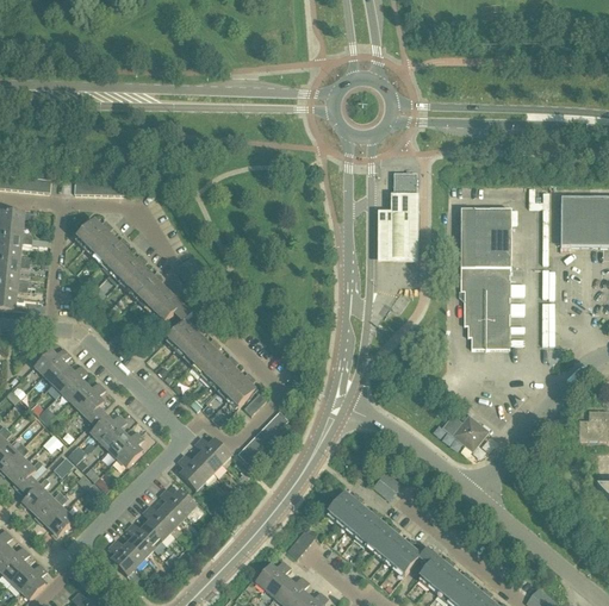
[(408,200),(408,176),(386,176),(386,200),(405,200),(408,200)]
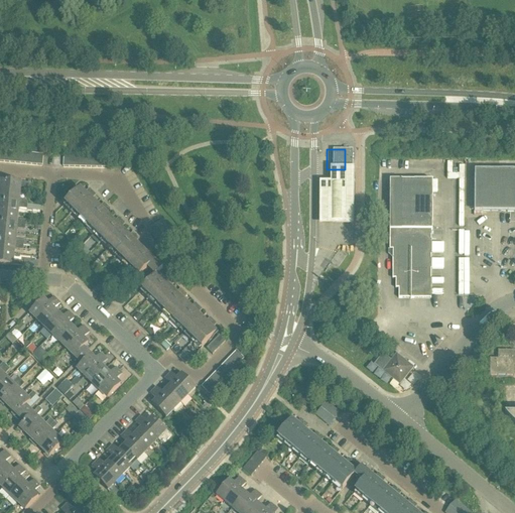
[(455,156),(456,183),(466,182),(466,156),(455,156)]
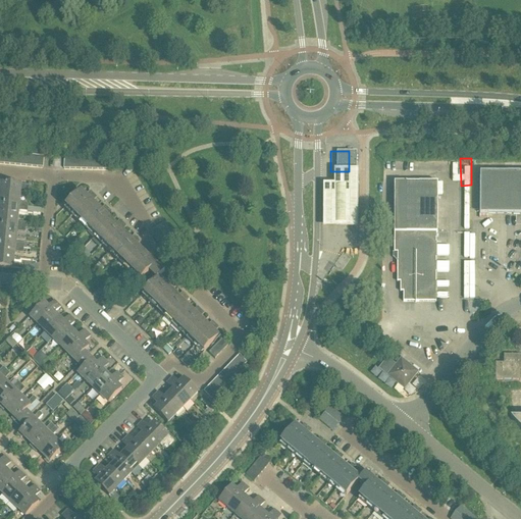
[(361,168),(336,168),(336,182),(324,182),(324,225),(360,225),(361,168)]
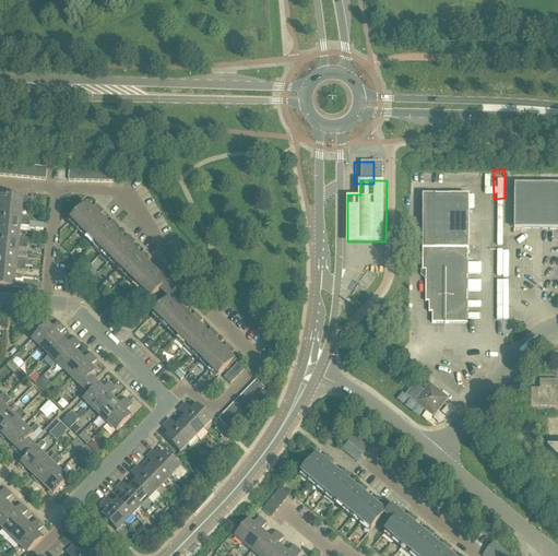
[(512,226),(557,226),(557,181),(512,181),(512,226)]
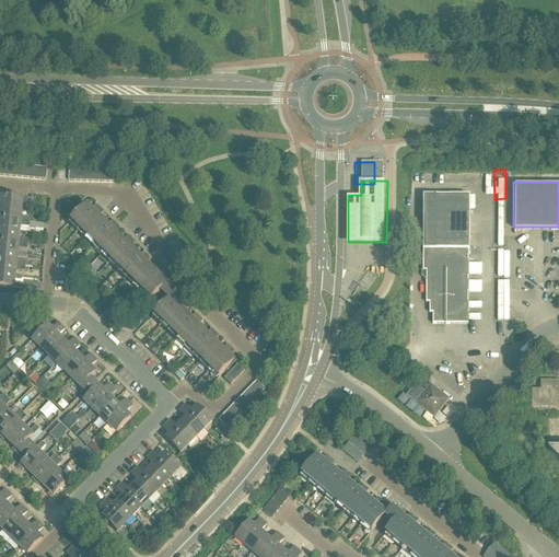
[(0,205),(20,207),(20,200),(31,201),(31,196),(0,193),(0,205)]
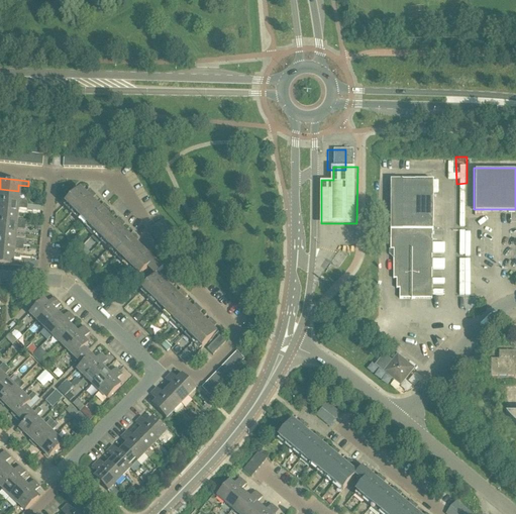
[(431,228),(432,179),(401,178),(401,219),(389,219),(389,247),(389,252),(392,254),(392,277),(395,277),(395,287),(398,287),(398,296),(430,297),(430,228),(431,228)]
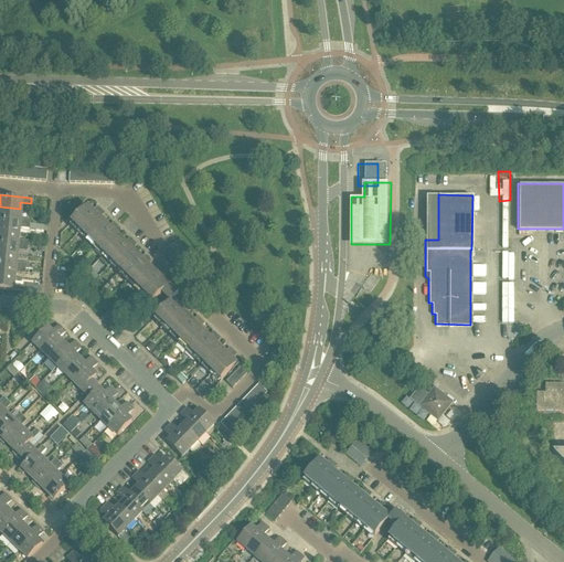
[(70,221),(78,229),(151,300),(166,286),(161,281),(168,274),(161,266),(153,274),(145,265),(152,257),(148,254),(145,251),(138,257),(129,250),(136,242),(128,235),(121,242),(113,233),(119,226),(113,219),(105,226),(96,218),(104,211),(96,203),(89,211),(84,205),(80,211),(78,209),(72,215),(73,218),(70,221)]
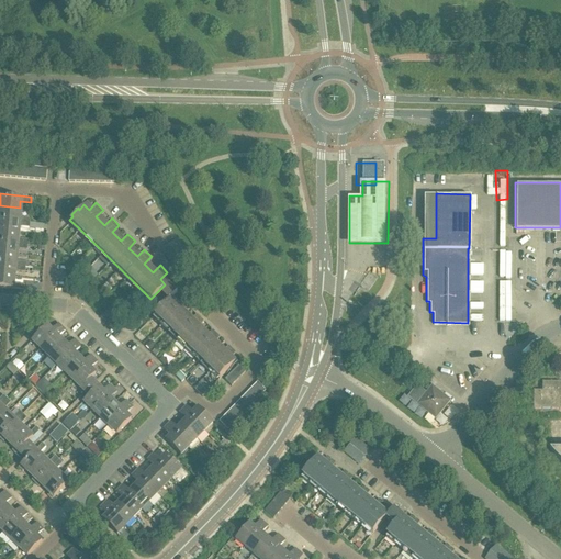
[(0,216),(29,220),(30,215),(19,214),(20,208),(0,205),(0,216)]
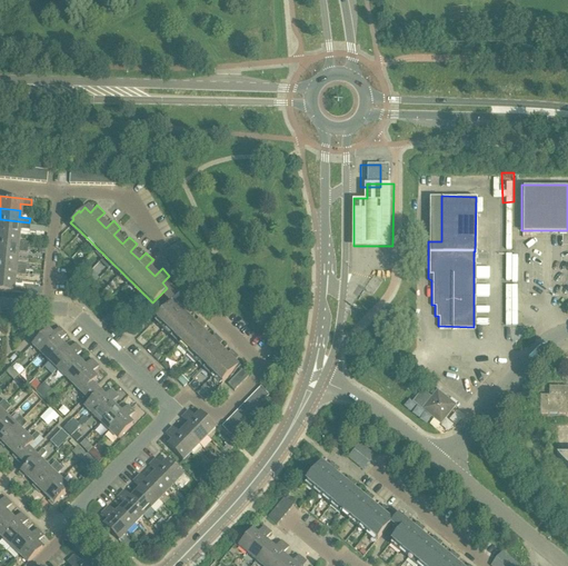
[(29,222),(0,219),(0,230),(18,232),(18,227),(29,228),(29,224),(29,222)]
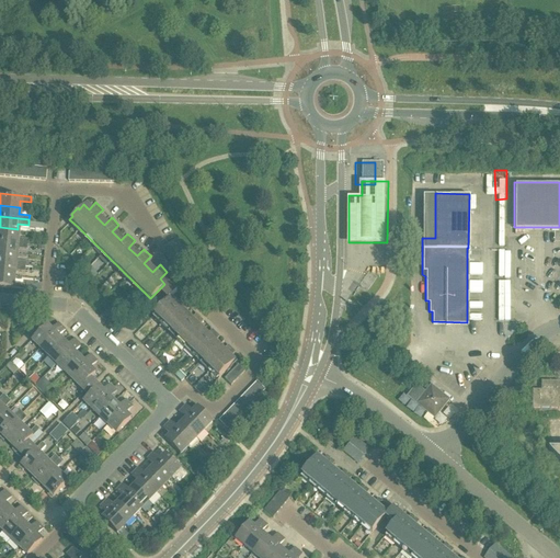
[(0,239),(26,241),(27,237),(16,236),(18,229),(0,227),(0,239)]
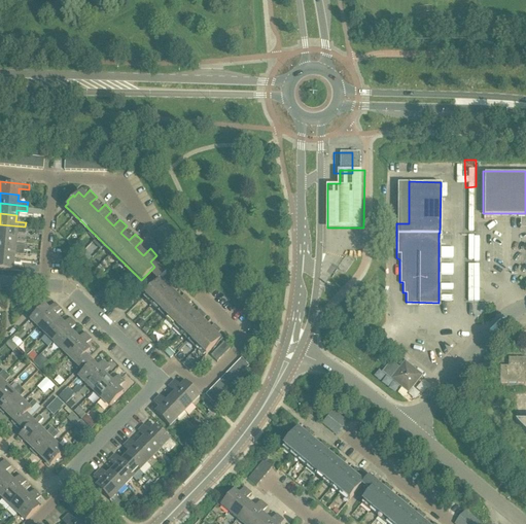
[(25,226),(0,224),(0,235),(14,237),(15,231),(25,232),(25,226)]
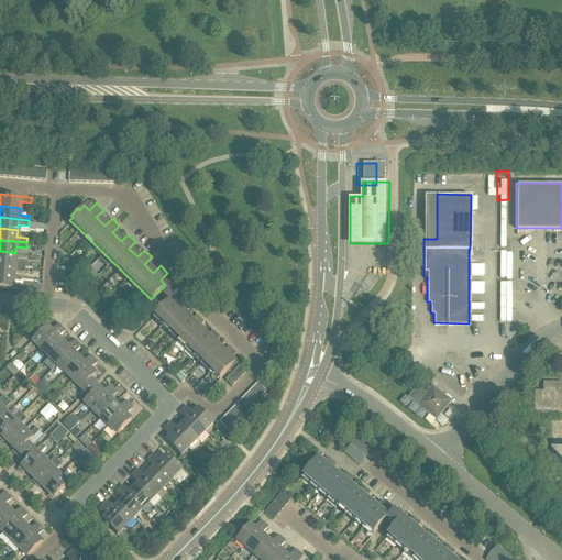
[(0,262),(24,265),(28,265),(28,261),(14,260),(15,253),(0,251),(0,262)]
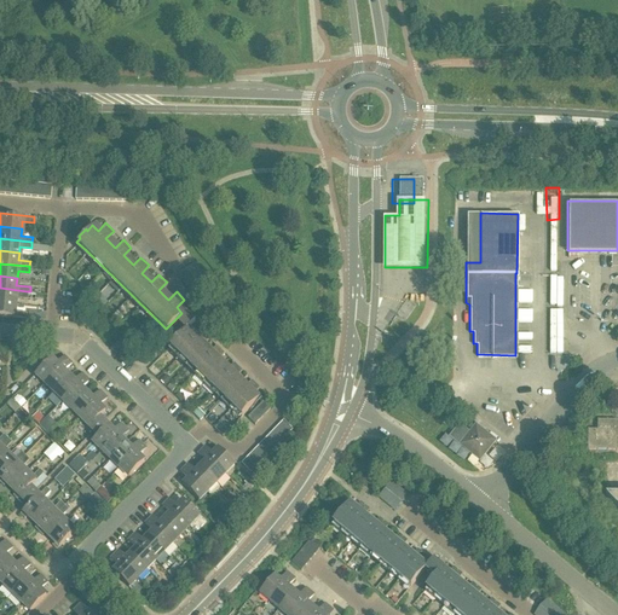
[(27,291),(0,288),(0,300),(15,302),(16,296),(27,297),(27,291)]
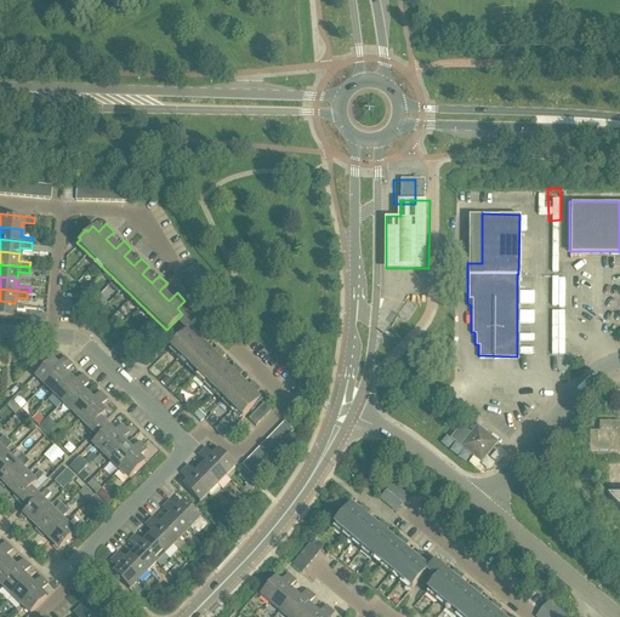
[(0,314),(13,316),(24,318),(26,312),(17,312),(17,310),(15,310),(15,303),(0,301),(0,314)]
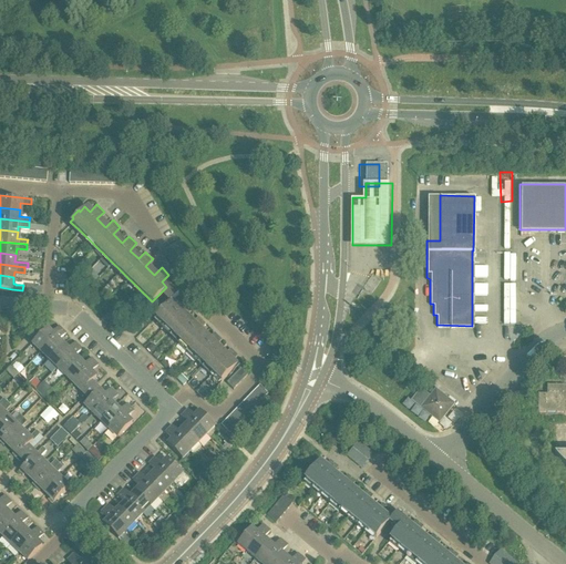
[(197,301),(209,289),(197,277),(184,289),(197,301)]
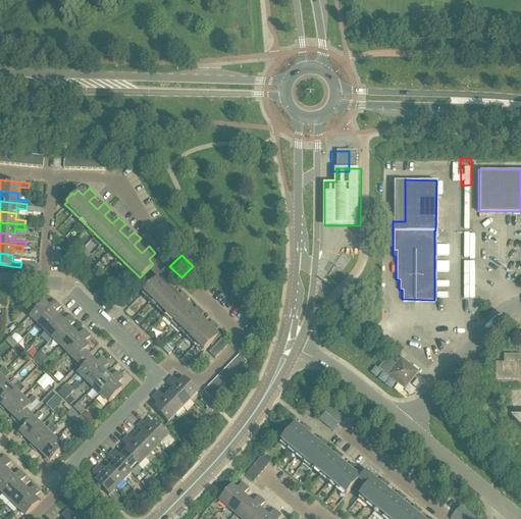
[(38,262),(24,260),(24,262),(23,267),(37,269),(38,262)]
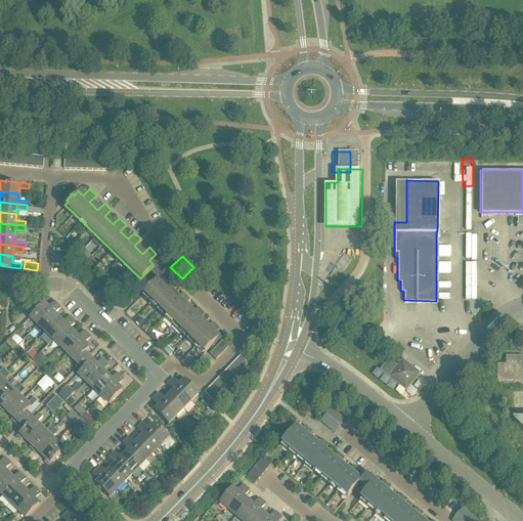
[(142,292),(150,300),(204,351),(217,337),(212,333),(219,327),(212,319),(206,327),(198,318),(204,311),(201,308),(197,305),(190,311),(182,304),(189,297),(182,291),(176,297),(168,289),(174,283),(167,275),(161,283),(157,278),(142,292)]
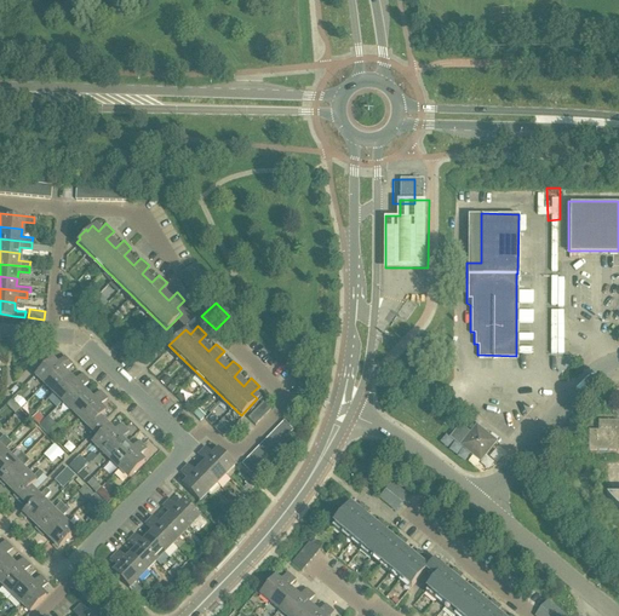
[(253,337),(246,341),(250,347),(257,343),(253,337)]
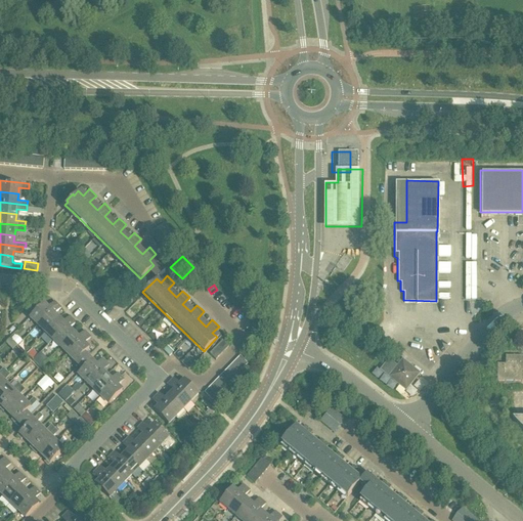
[(29,315),(37,322),(57,303),(53,299),(47,306),(42,301),(29,315)]
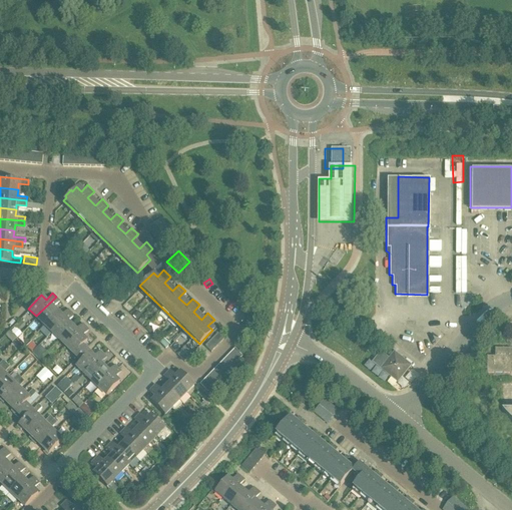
[(56,297),(36,316),(43,324),(57,310),(52,306),(59,300),(56,297)]
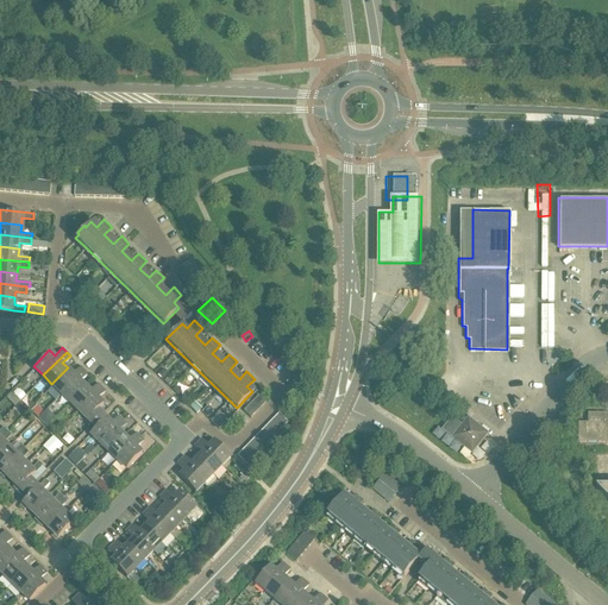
[(68,367),(51,384),(61,392),(83,369),(80,365),(71,372),(68,367)]
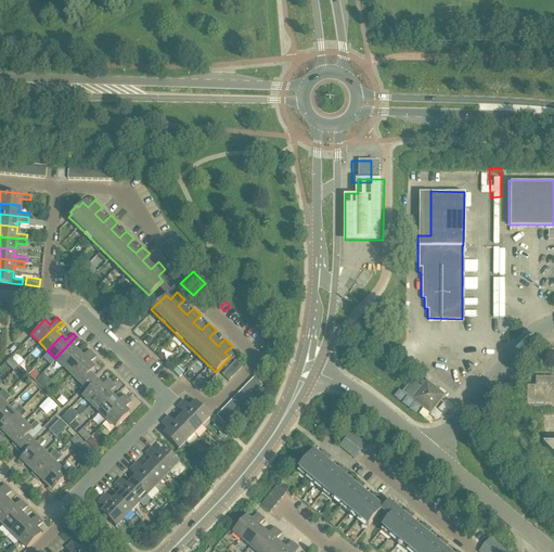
[(149,334),(145,337),(143,339),(147,343),(150,341),(152,338),(149,334)]
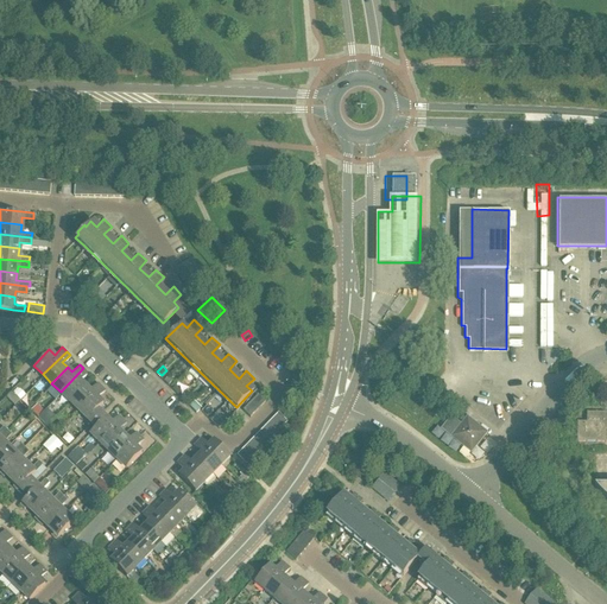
[(83,368),(61,392),(69,400),(84,383),(80,379),(87,372),(83,368)]
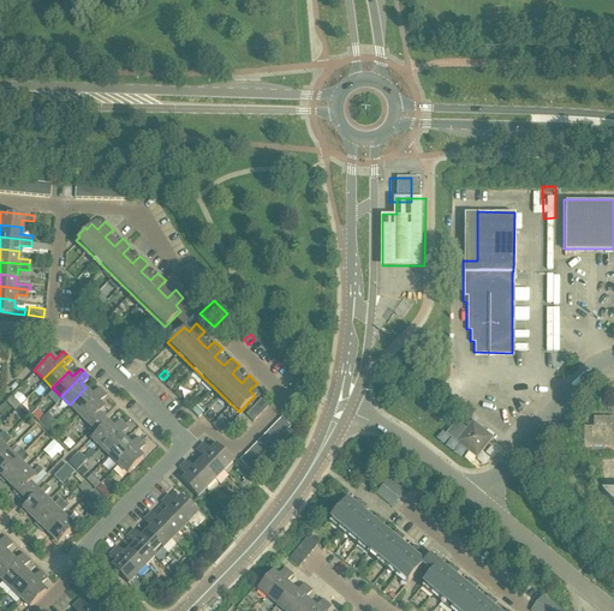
[(85,388),(70,405),(78,413),(102,389),(97,385),(90,393),(85,388)]
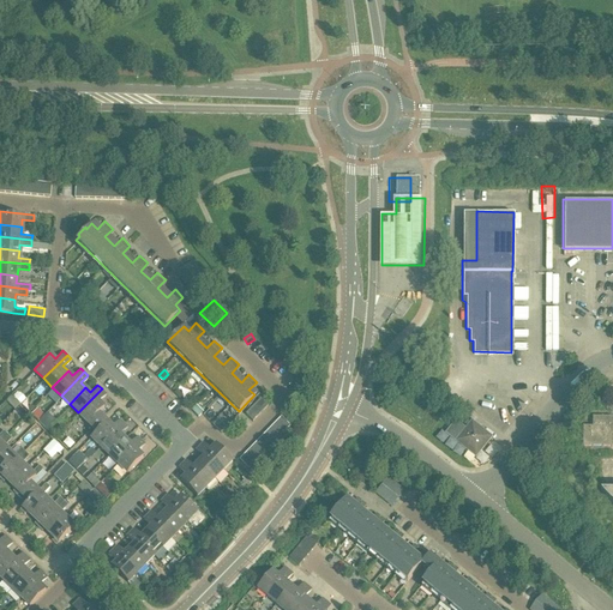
[(173,391),(179,397),(182,393),(176,387),(173,391)]
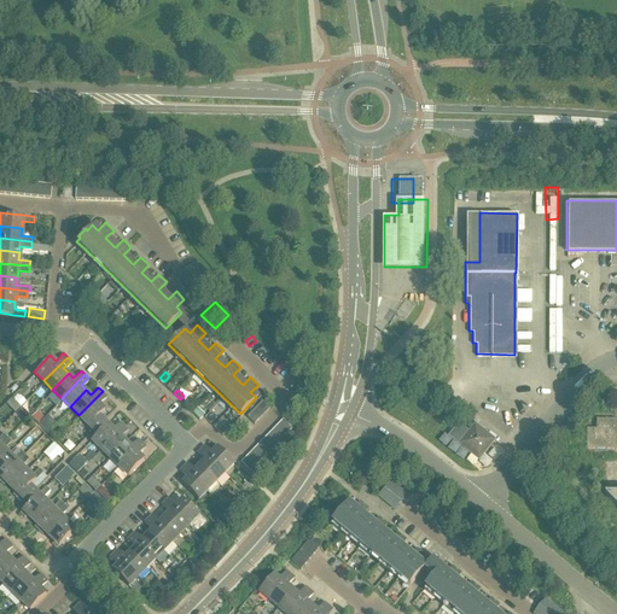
[(103,391),(79,415),(88,425),(98,414),(104,408),(99,403),(106,395),(103,391)]
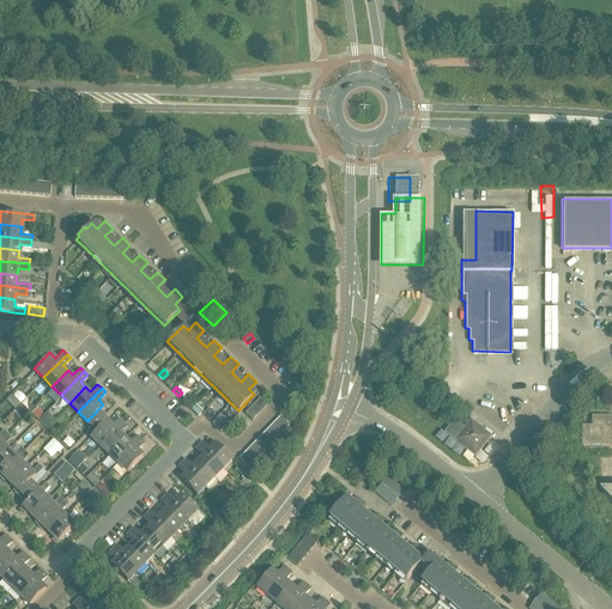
[(19,401),(24,396),(18,390),(13,395),(19,401)]
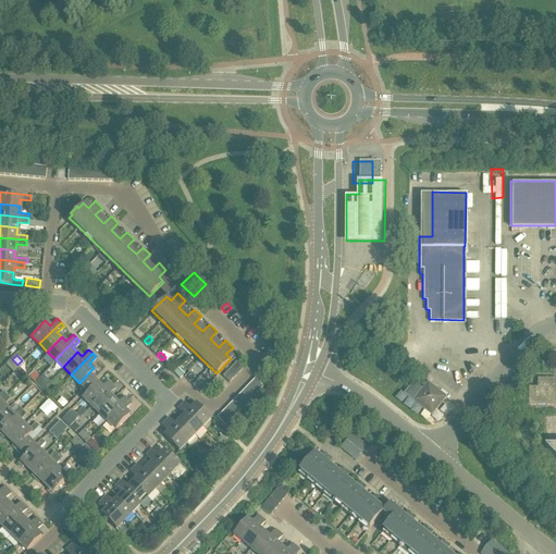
[(235,360),(222,374),(229,381),(242,366),(235,360)]
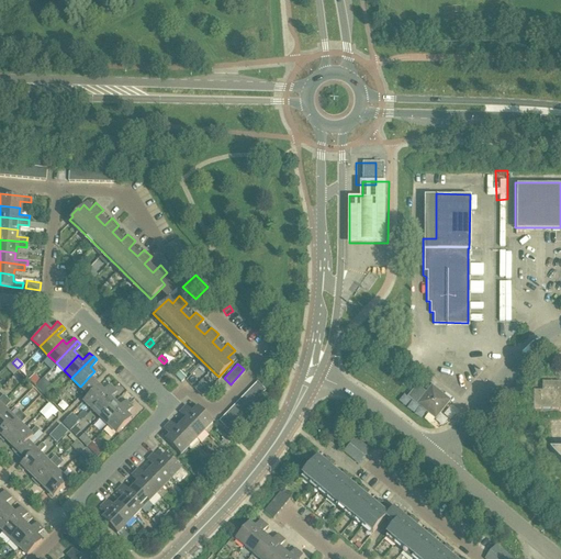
[(181,380),(184,377),(184,376),(178,369),(177,370),(174,373),(181,380)]
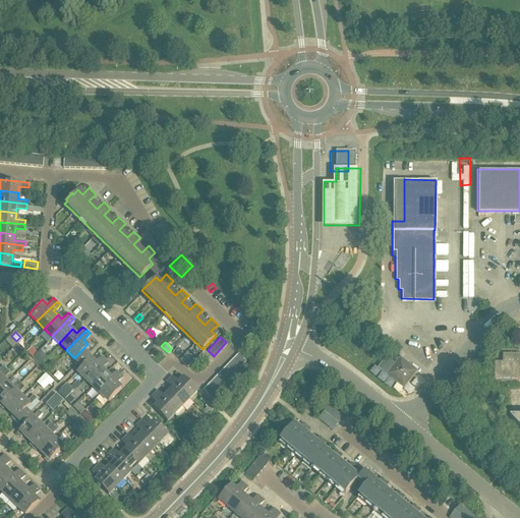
[(32,356),(37,350),(31,345),(25,350),(32,356)]
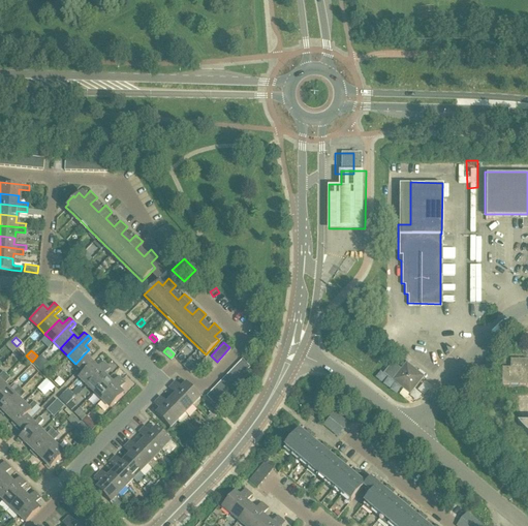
[(39,369),(40,368),(45,362),(38,354),(37,356),(32,362),(39,369)]
